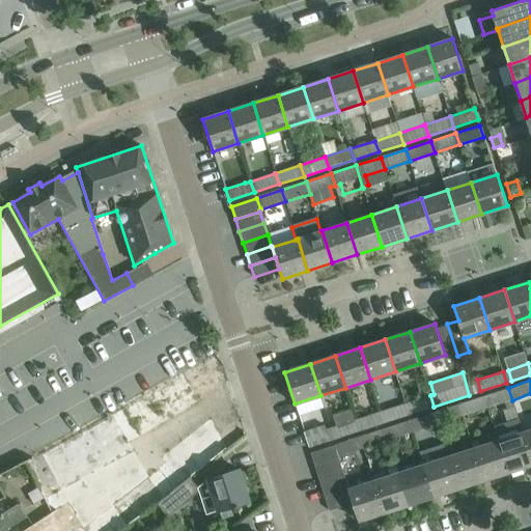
[(214,419),(234,409),(224,387),(201,398),(207,413),(192,420),(194,423),(212,415),(214,419)]
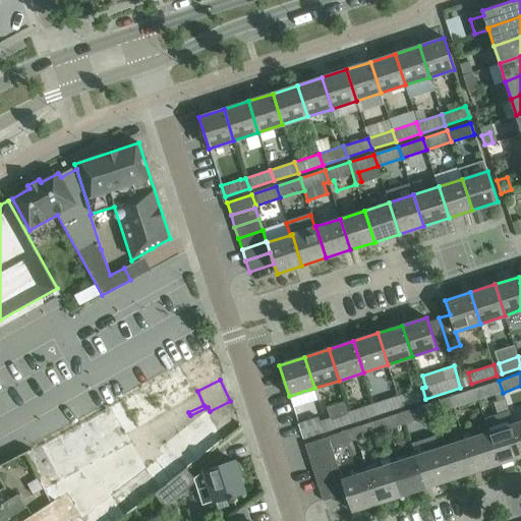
[(478,400),(503,393),(499,381),(474,389),(478,400)]
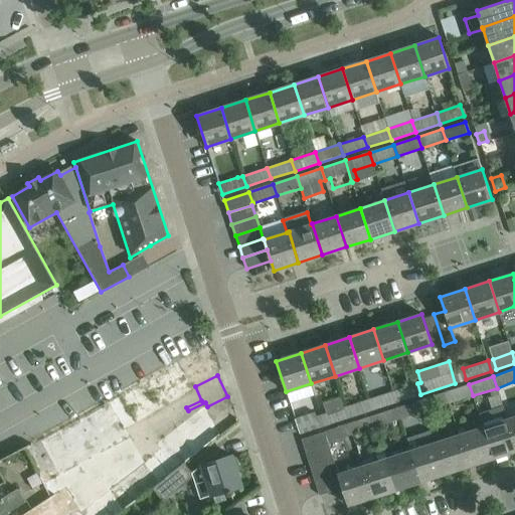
[(469,384),(450,390),(454,402),(473,395),(469,384)]
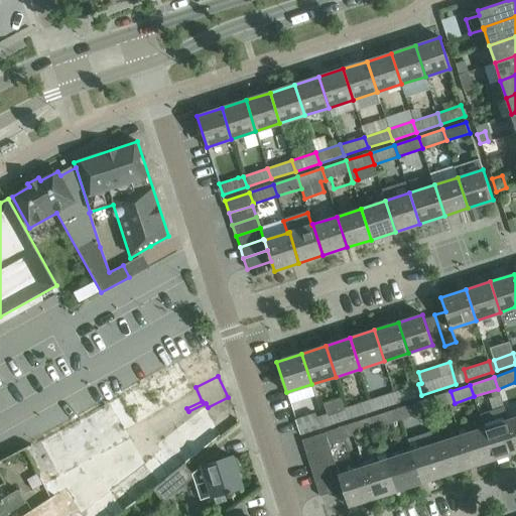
[(413,386),(394,392),(397,403),(416,396),(413,386)]
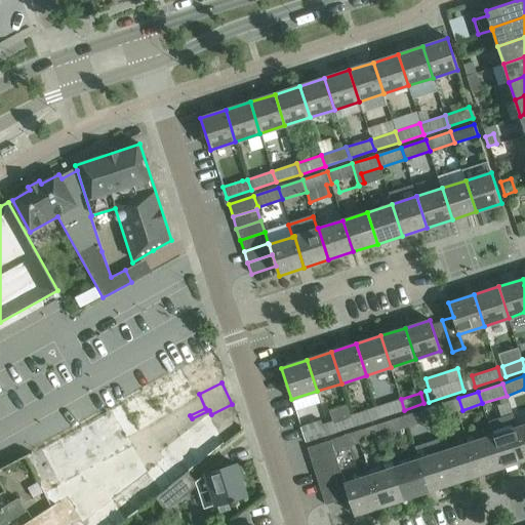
[(401,399),(381,405),(385,416),(404,410),(401,399)]
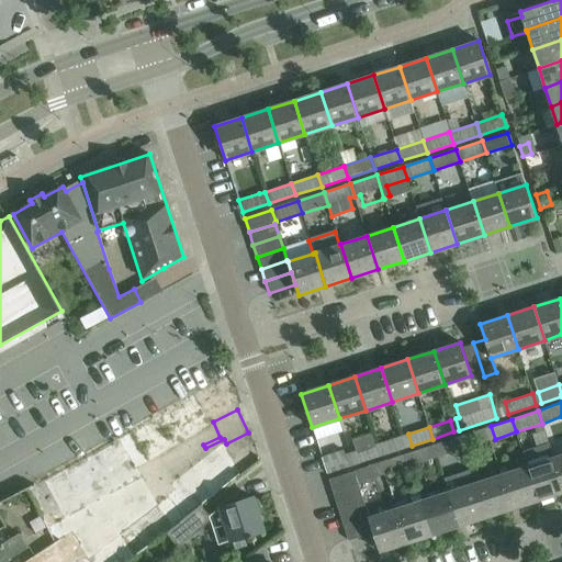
[(480,429),(459,436),(463,449),(484,442),(480,429)]
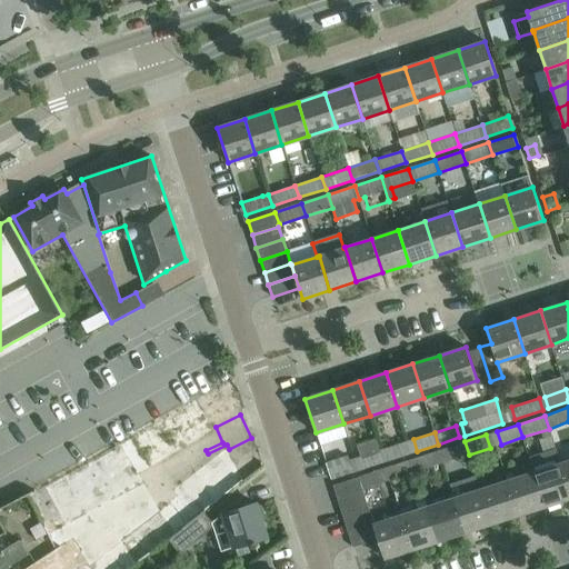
[(465,441),(443,449),(448,461),(469,455),(465,441)]
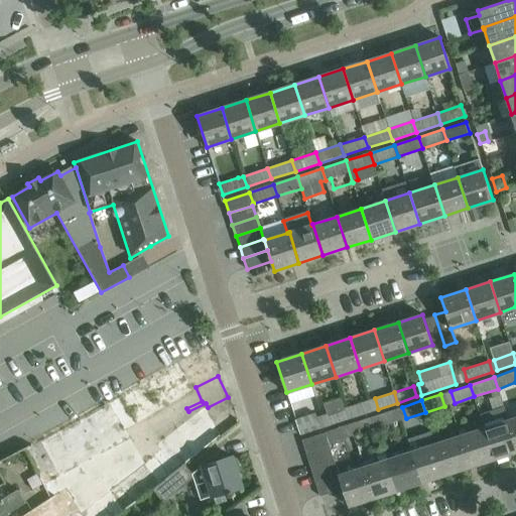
[(365,401),(346,408),(349,418),(368,412),(365,401)]
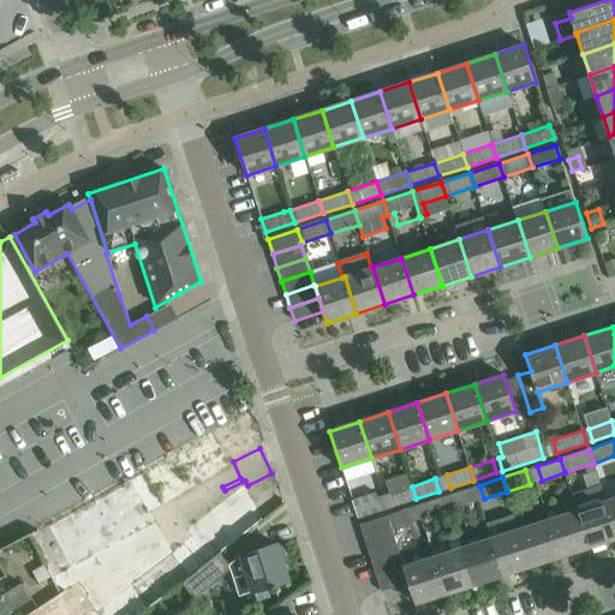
[(589,547),(614,538),(614,530),(605,501),(601,485),(572,495),(577,511),(589,547)]
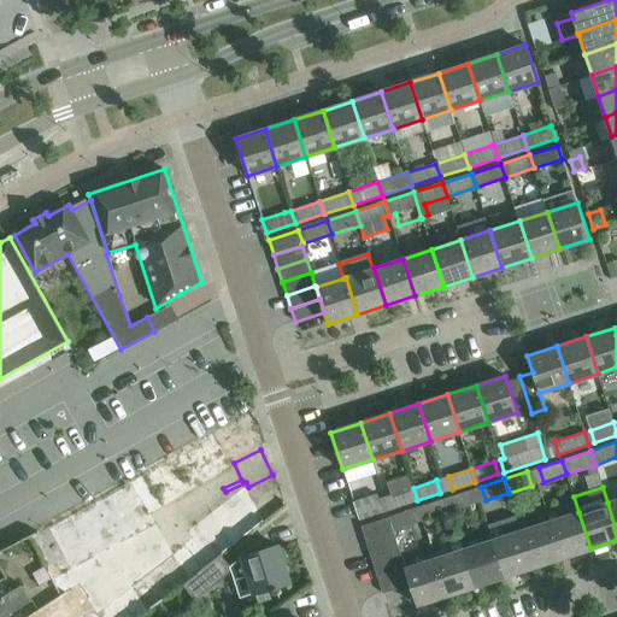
[(411,488),(391,495),(394,507),(417,500),(413,488),(411,488)]
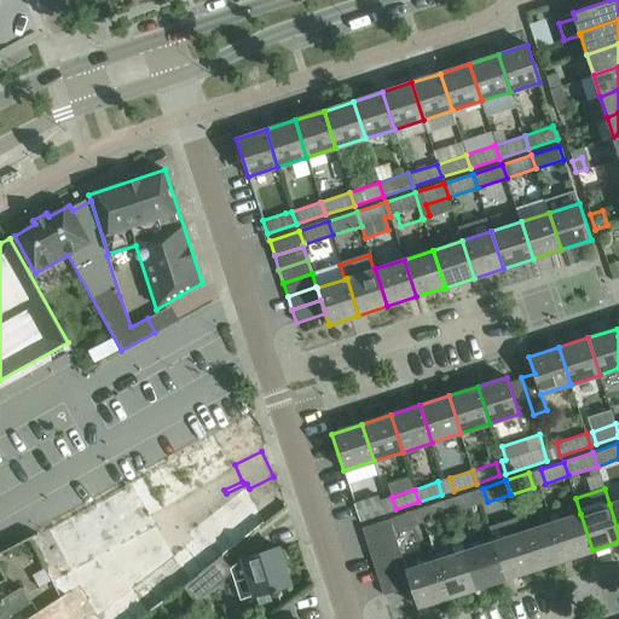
[(470,492),(447,499),(452,514),(475,507),(472,493),(470,492)]
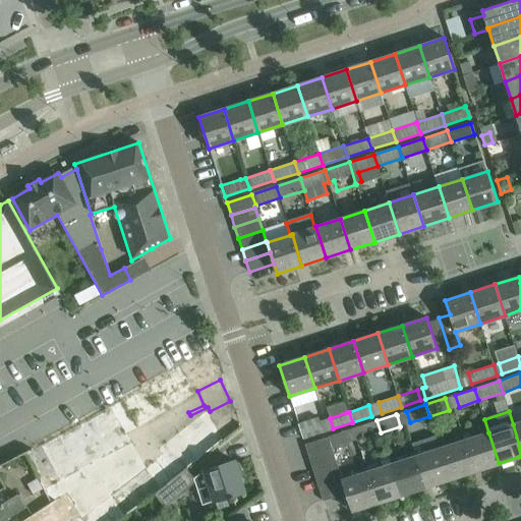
[(179,416),(152,435),(157,443),(184,424),(179,416)]
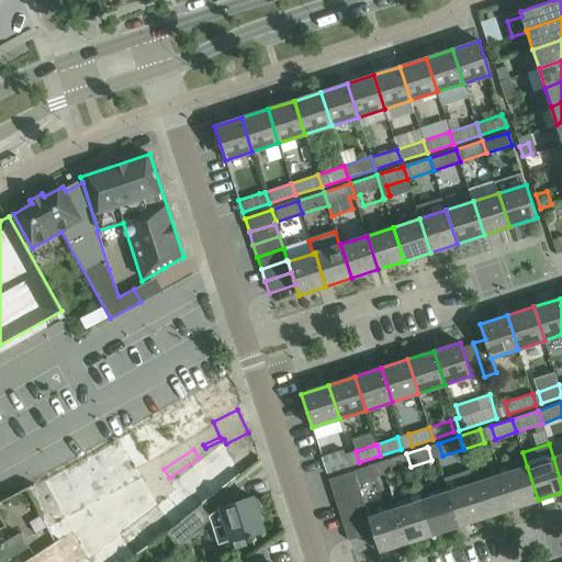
[(336,451),(322,456),(323,462),(324,463),(327,473),(348,467),(348,465),(345,454),(343,449),(336,451)]
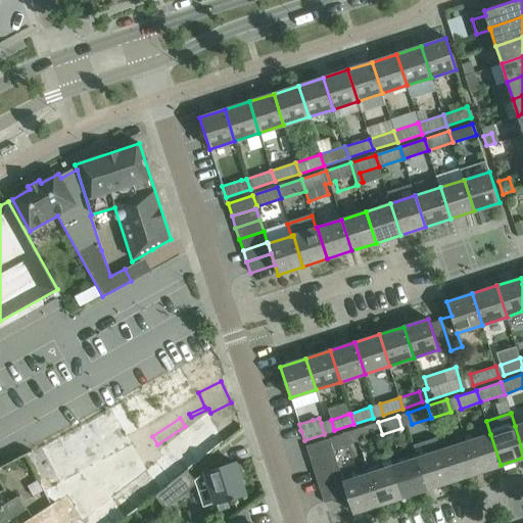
[(378,422),(359,429),(363,440),(382,434),(378,422)]
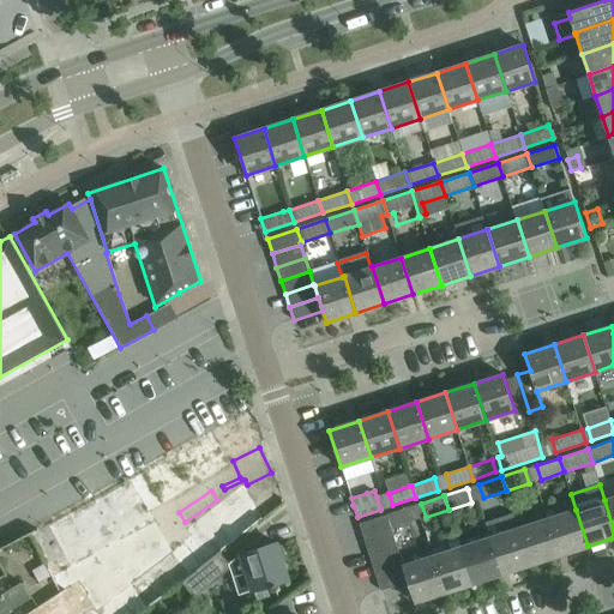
[(409,507),(386,515),(391,529),(414,521),(409,507)]
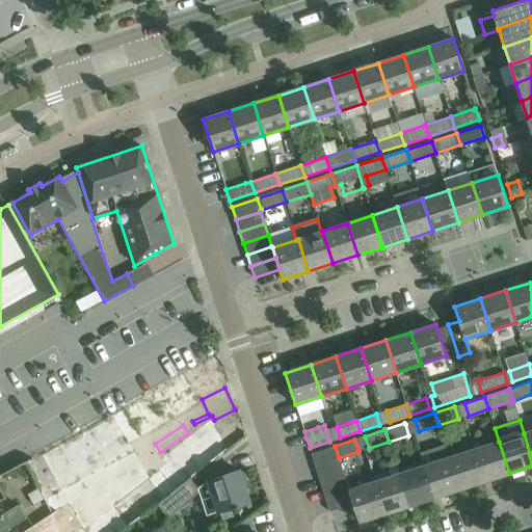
[(509,473),(499,442),(474,449),(484,481),(509,473)]
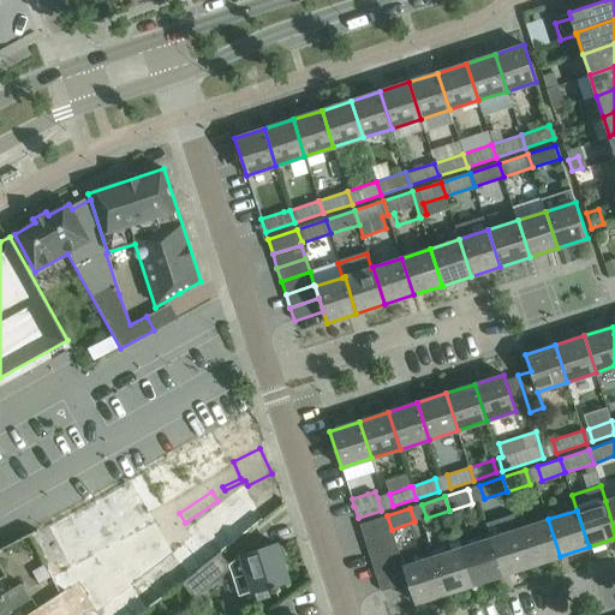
[(392,530),(387,515),(360,525),(364,538),(392,530)]
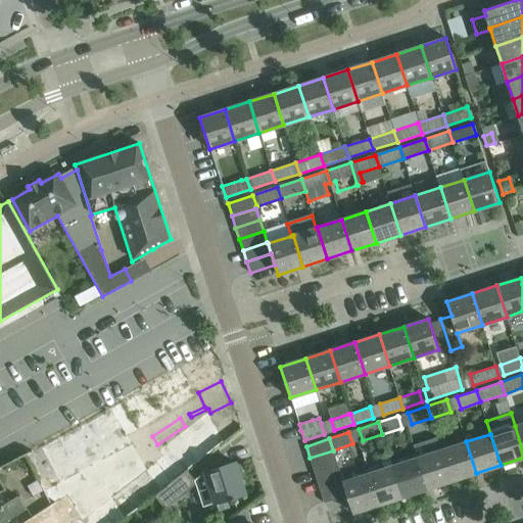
[(438,438),(414,446),(417,458),(427,489),(452,481),(441,449),(438,438)]
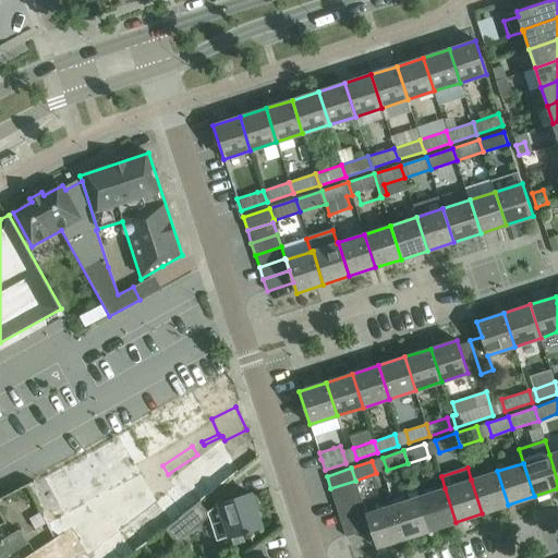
[(508,505),(497,471),(471,480),(482,513),(508,505)]
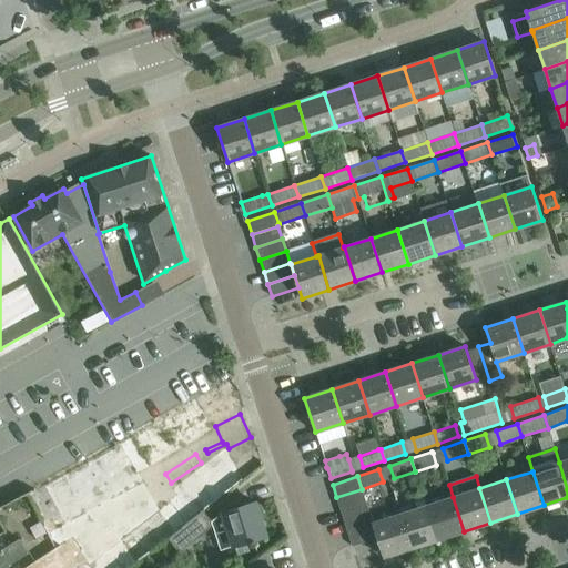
[(341,509),(365,501),(362,489),(336,497),(341,509)]
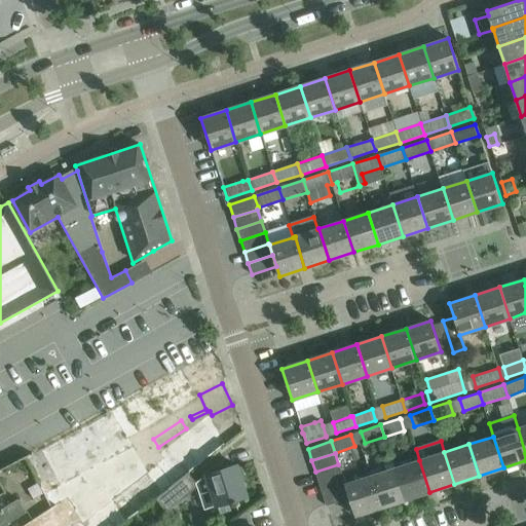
[(429,492),(419,460),(395,468),(405,499),(429,492)]
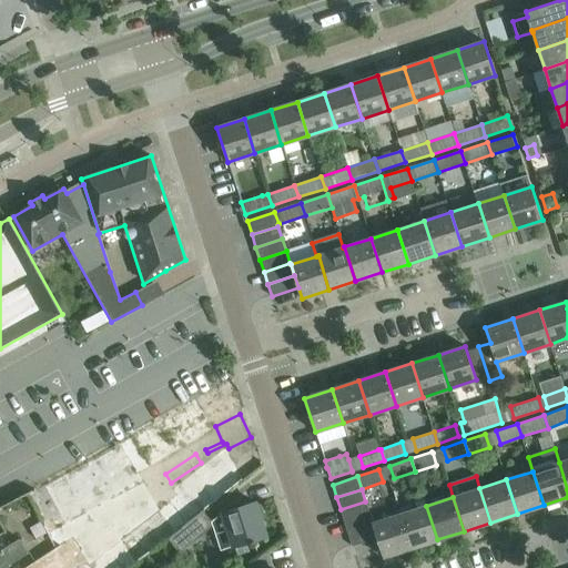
[(344,521),(369,514),(365,501),(341,509),(344,521)]
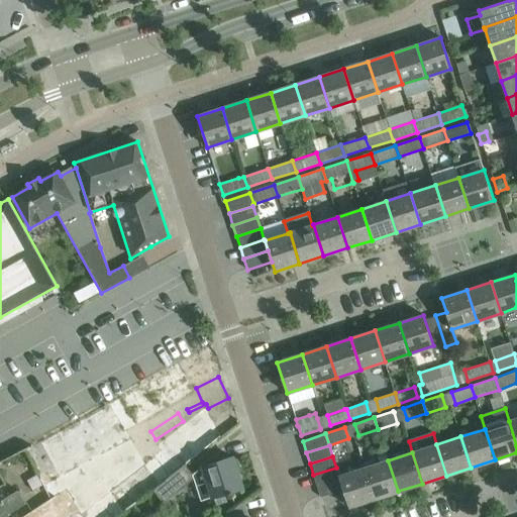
[(195,478),(194,479),(201,502),(229,494),(232,493),(232,491),(242,488),(232,457),(220,460),(203,467),(200,469),(193,475),(195,478)]
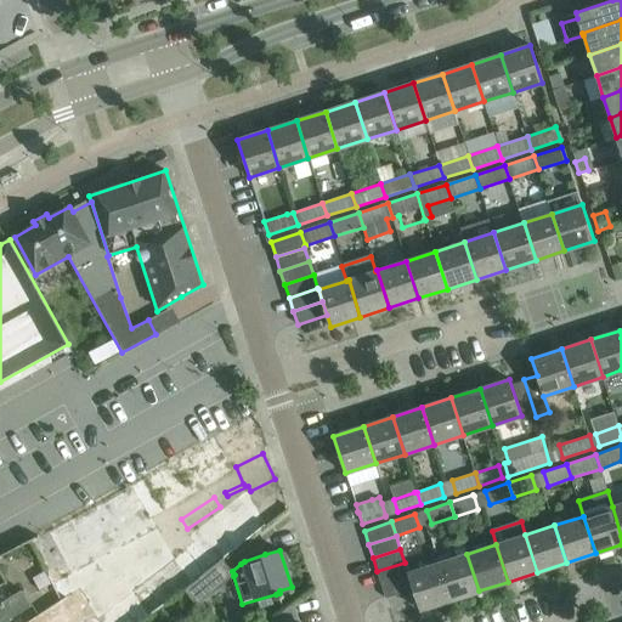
[(479,591),(467,554),(437,564),(450,600),(479,591)]
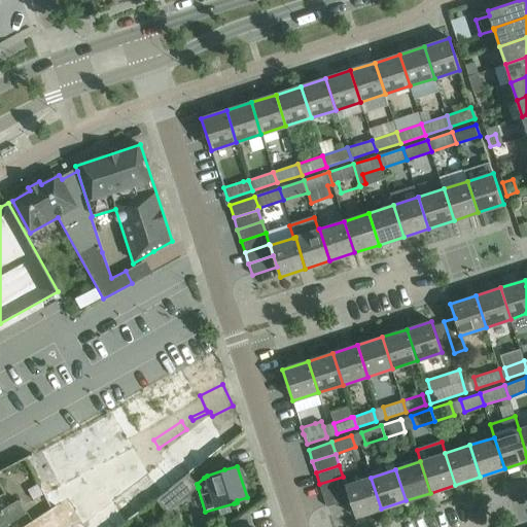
[(166,513),(198,488),(199,487),(197,484),(188,475),(175,486),(155,500),(166,513)]
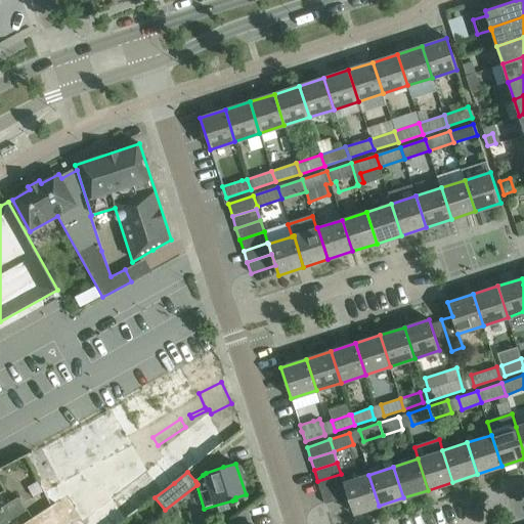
[(344,485),(344,482),(341,474),(317,481),(321,492),(344,485)]
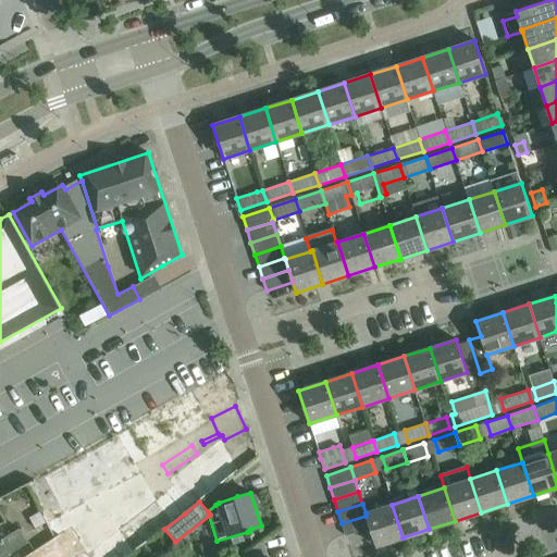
[(403,537),(392,505),(366,512),(366,516),(370,528),(376,546),(403,537)]
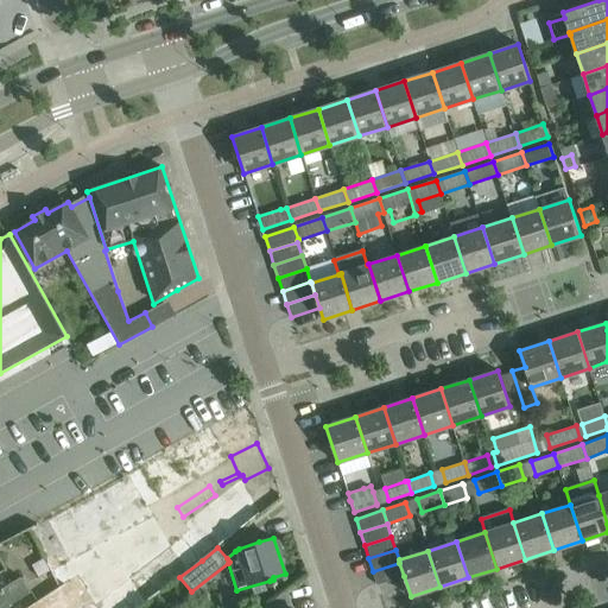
[(399,563),(373,571),(378,584),(404,576),(399,563)]
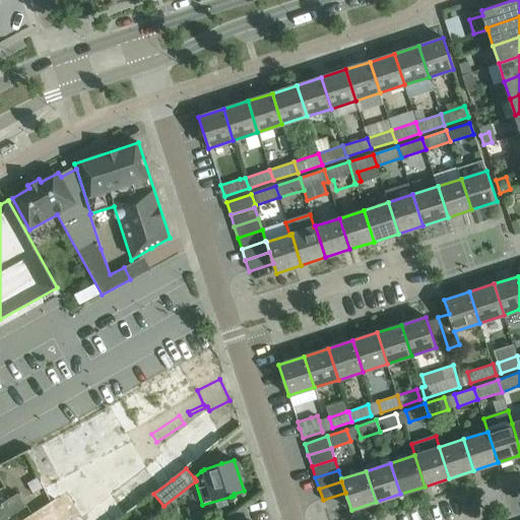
[(17,493),(0,504),(0,519),(3,519),(26,507),(17,493)]
